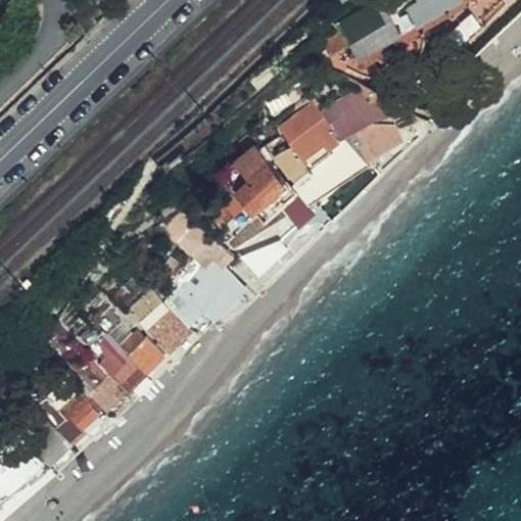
[(403,0),(396,5),(392,0),(362,0),(330,28),(344,48),(350,44),(367,67),(382,56),(390,60),(404,51),(401,42),(423,26),(461,0),(403,0)]
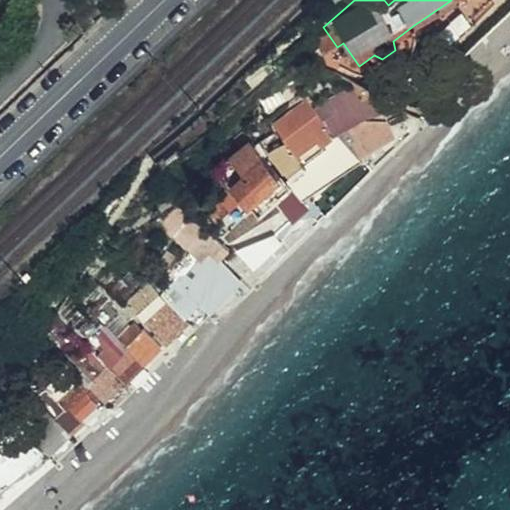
[(372,92),(341,74),(320,91),(318,89),(307,97),(332,128),(372,92)]
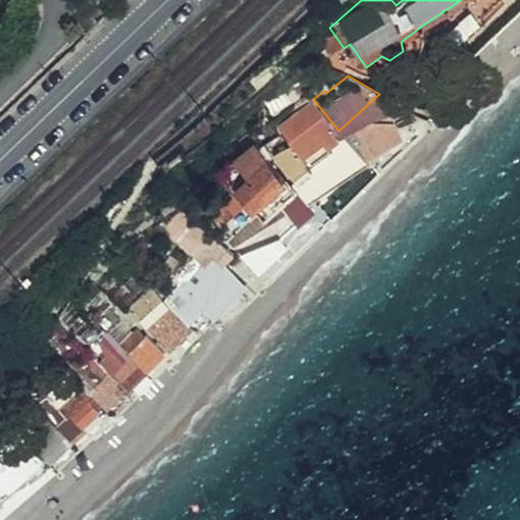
[(288,80),(280,85),(287,92),(294,87),(288,80)]
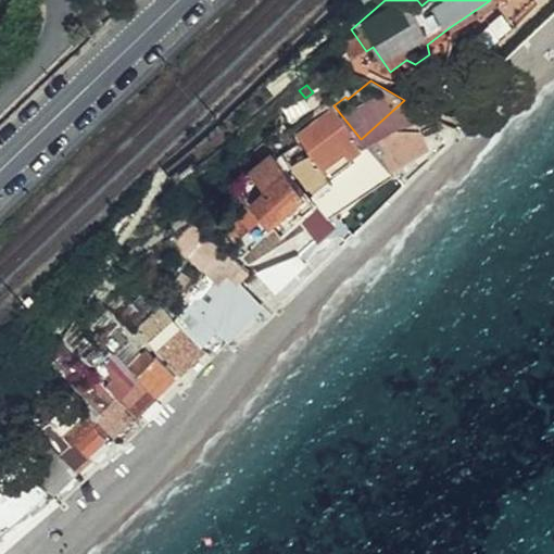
[(309,186),(360,141),(325,105),(290,136),(306,153),(290,168),(306,188),(309,186)]
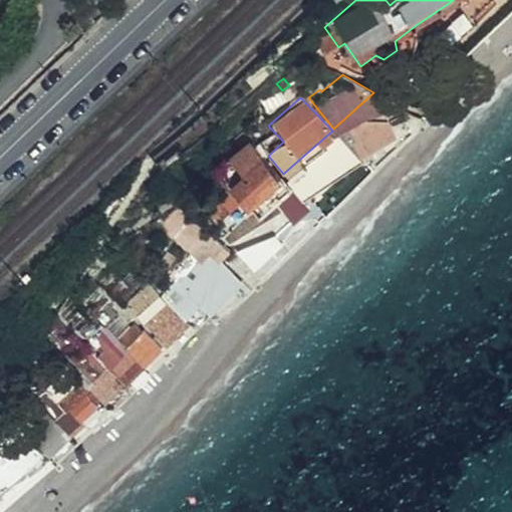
[(409,131),(419,118),(410,113),(401,124),(409,131)]
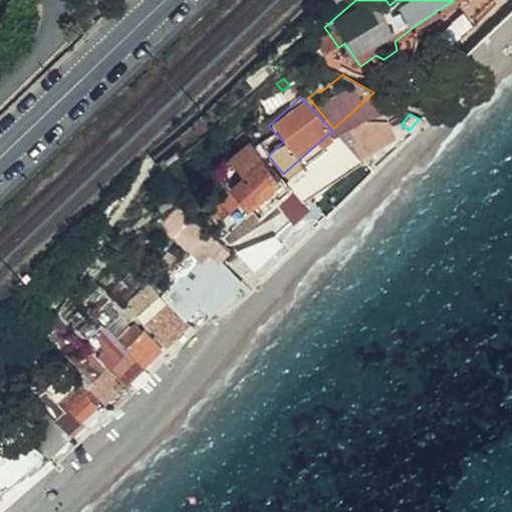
[(423,122),(419,118),(409,131),(412,133),(418,134),(423,131),(424,128),(423,122)]
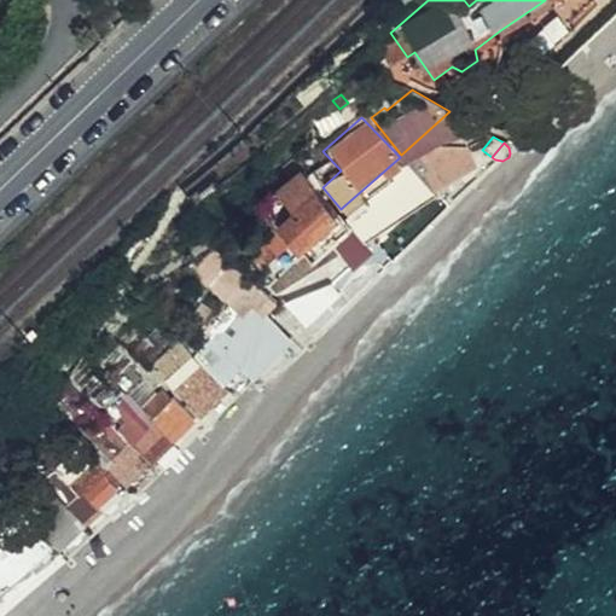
[(435,195),(483,167),(472,144),(447,147),(411,169),(435,195)]
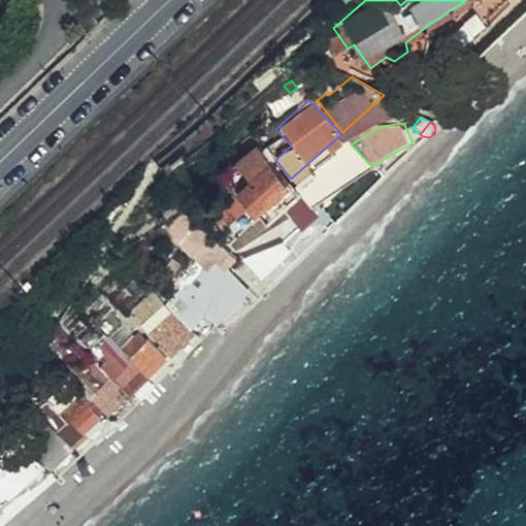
[(248,142),(253,149),(256,152),(274,135),(266,127),(248,142)]
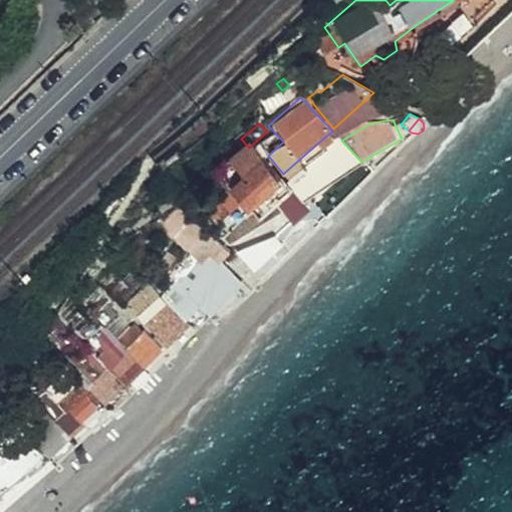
[(287,174),(307,196),(361,162),(341,141),(332,131),(285,172),(287,174)]
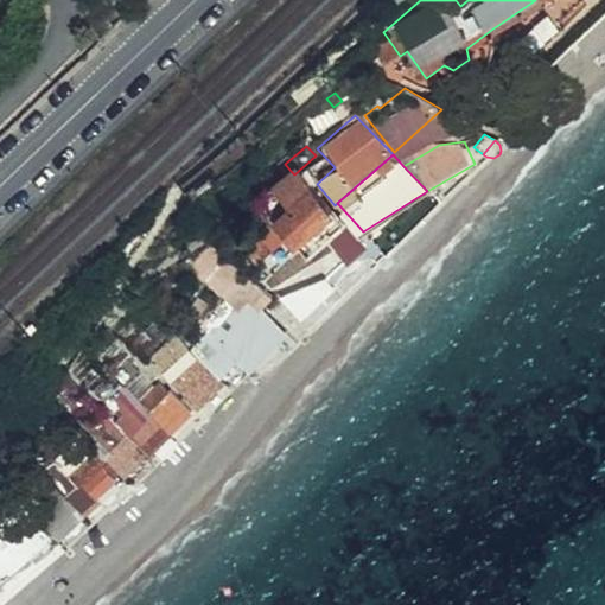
[(248,191),(256,201),(291,171),(285,164),(282,160),(248,191)]
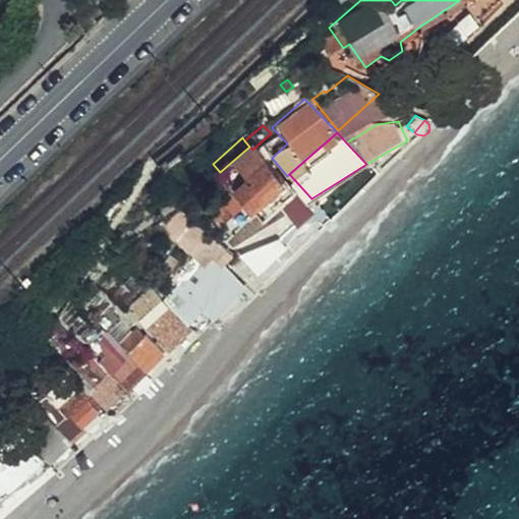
[(220,172),(218,174),(227,184),(230,186),(238,194),(258,215),(270,225),(283,238),(310,211),(304,204),(252,150),(249,147),(220,172)]
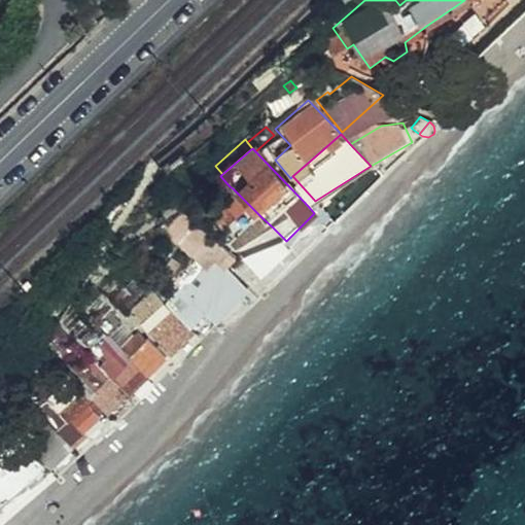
[(241,197),(233,188),(226,195),(235,203),(239,199),(241,197)]
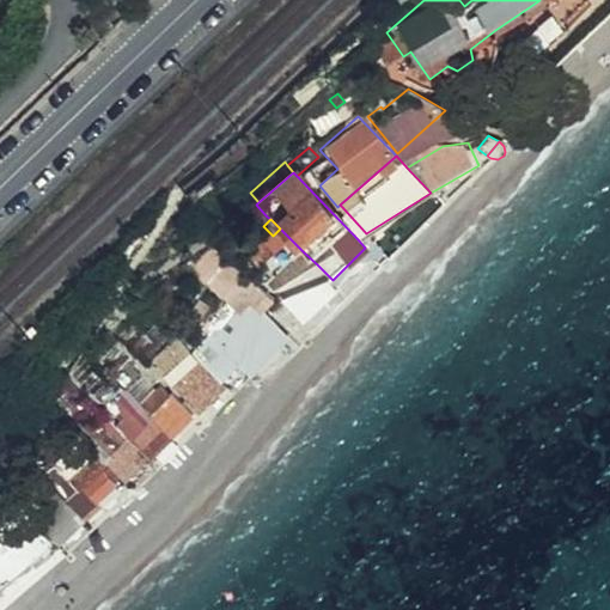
[(273,236),(241,266),(250,274),(287,241),(278,231),(273,236)]
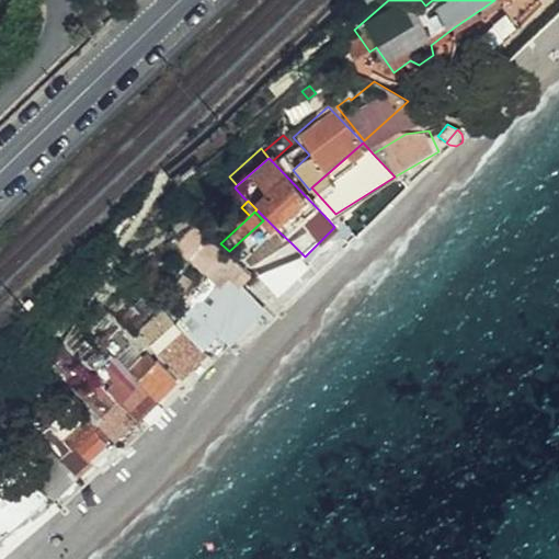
[(321,273),(351,243),(334,227),(305,257),(312,264),(321,273)]
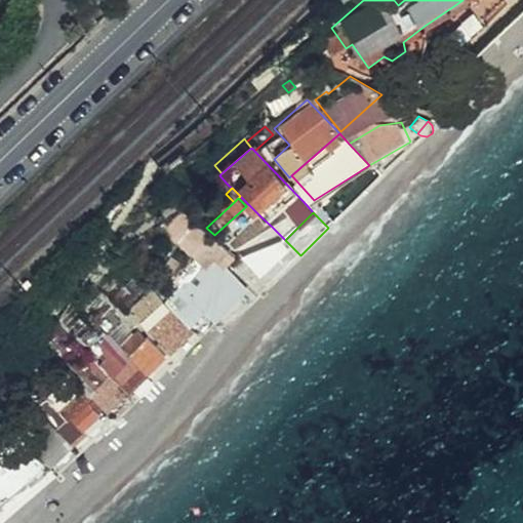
[(216,264),(229,256),(195,227),(183,214),(165,231),(196,264),(200,269),(211,258),(216,264)]
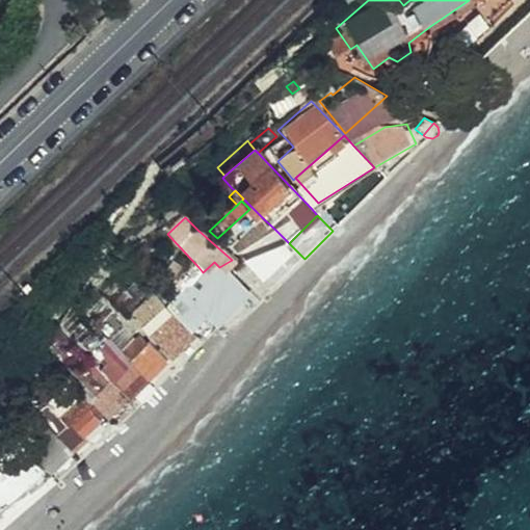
[(274,231),(275,230),(264,219),(230,249),(237,256),(274,231)]
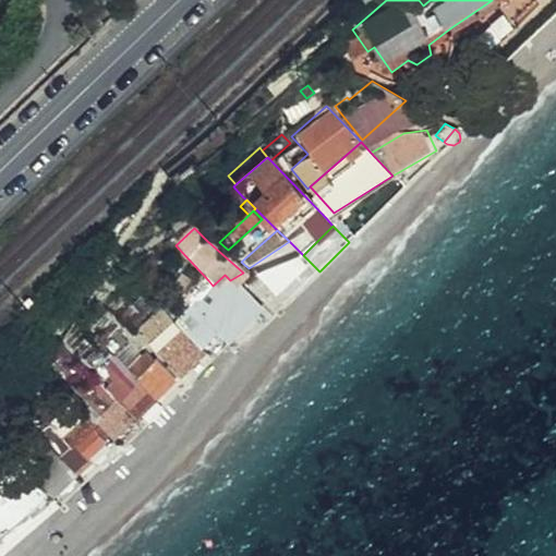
[(303,255),(289,241),(288,242),(249,268),(277,294),(311,263),(303,255)]
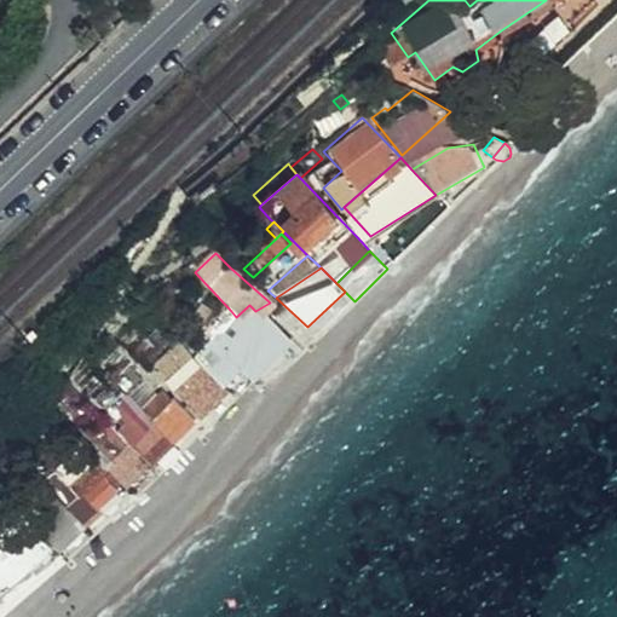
[(275,307),(270,303),(255,311),(263,318),(275,307)]
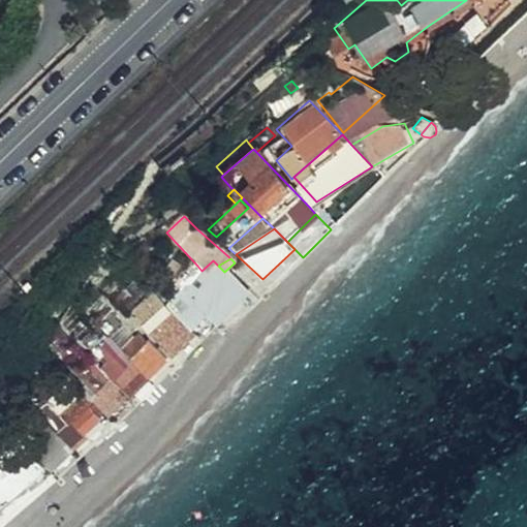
[(200,278),(218,266),(213,260),(202,271),(197,266),(176,286),(184,296),(185,295),(200,278)]
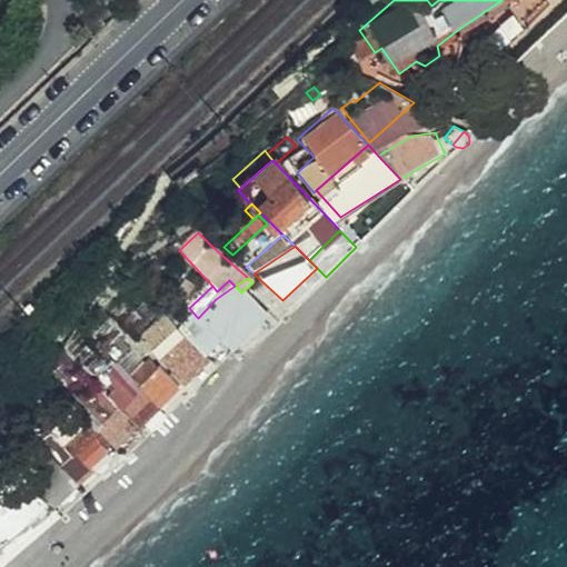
[(241,292),(235,286),(216,299),(199,317),(198,318),(218,339),(244,314),(237,307),(247,297),(241,292)]
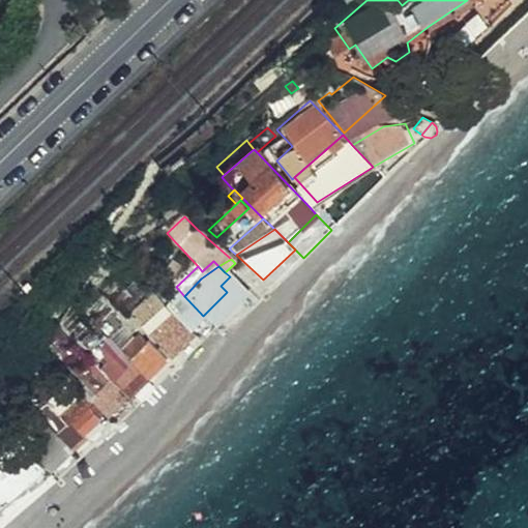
[(227,292),(236,284),(230,276),(221,286),(227,292)]
